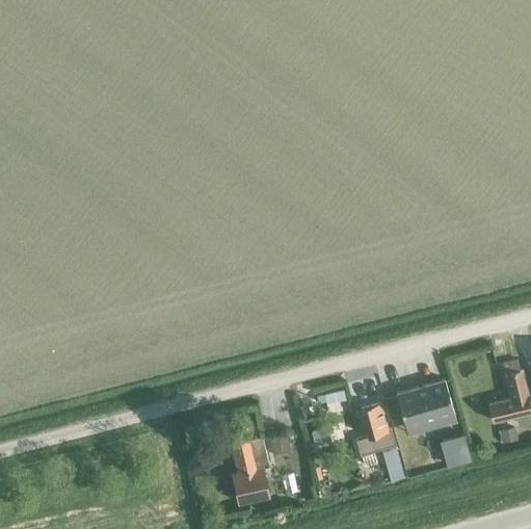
[(488,405),(490,417),(493,423),(530,413),(530,407),(522,370),(520,370),(518,362),(502,366),(510,400),(488,405)]
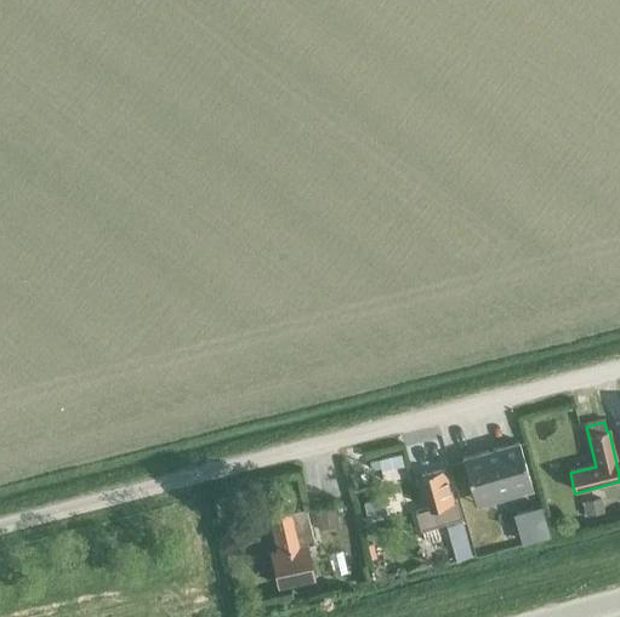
[(462,462),(475,501),(530,484),(519,445),(462,462)]
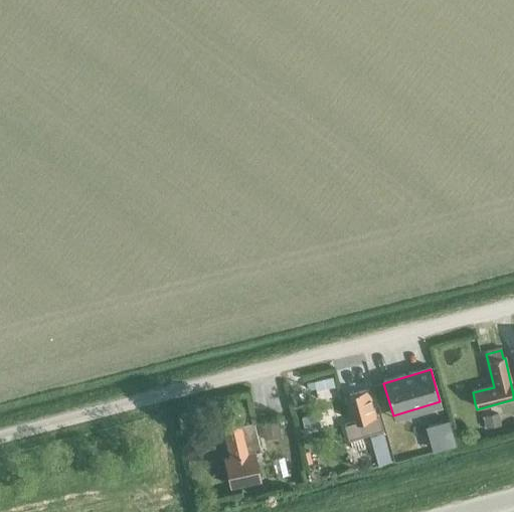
[(314,383),(316,392),(334,388),(332,379),(314,383)]
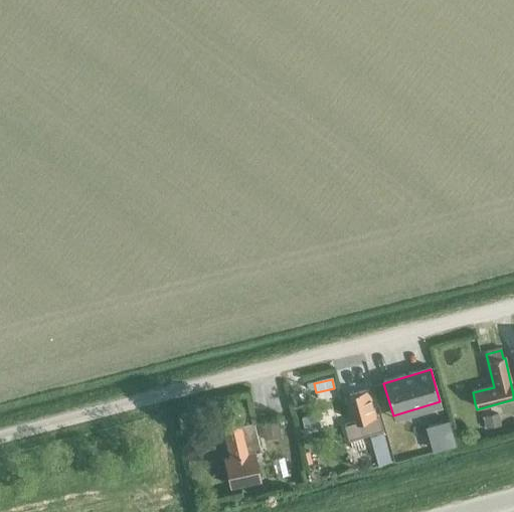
[(358,424),(345,429),(349,444),(373,437),(385,434),(381,418),(377,419),(372,403),(369,392),(351,397),(358,424)]
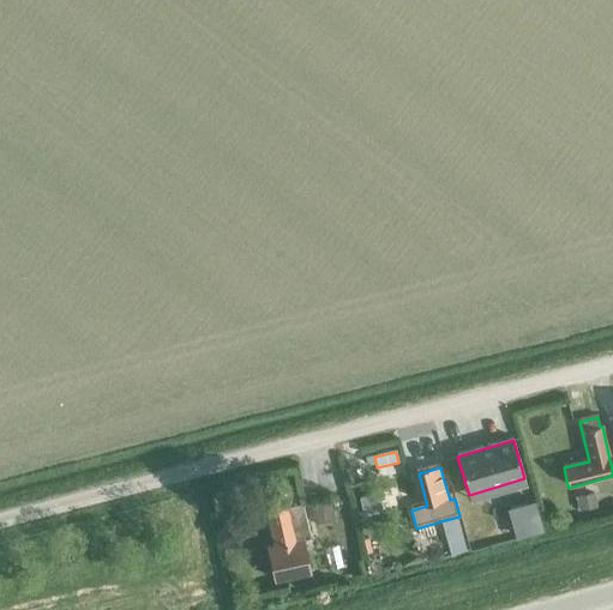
[(595,497),(576,502),(580,515),(599,512),(595,497)]
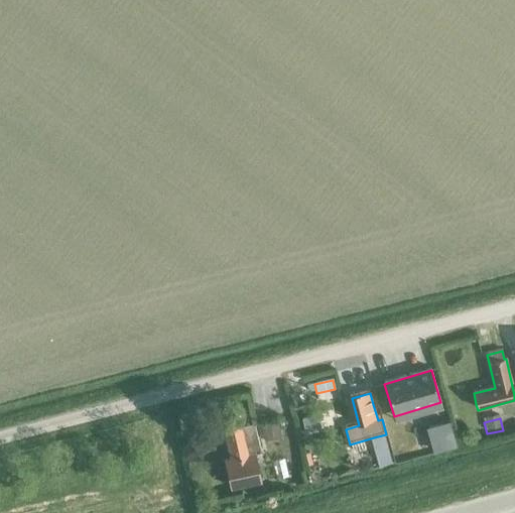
[(263,483),(256,452),(262,451),(256,426),(244,429),(242,419),(224,423),(233,462),(228,463),(234,490),(263,483)]
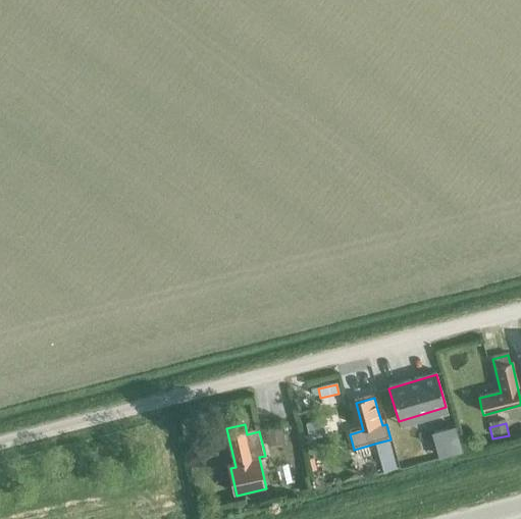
[(457,427),(431,434),(438,460),(464,453),(457,427)]
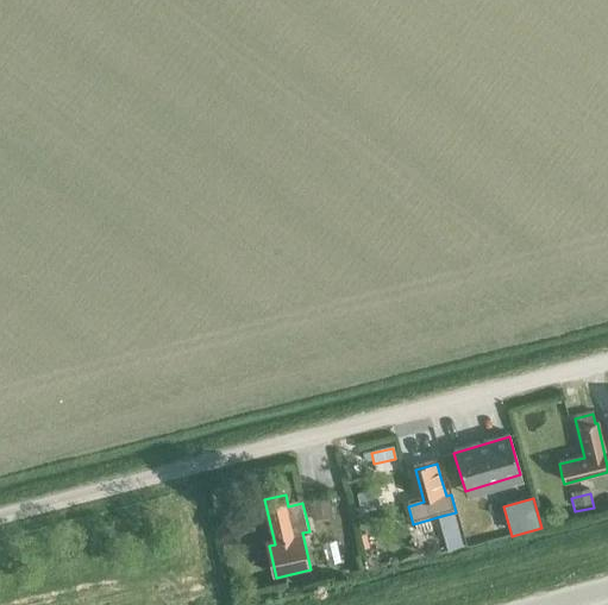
[(330,499),(311,504),(315,524),(334,520),(330,499)]
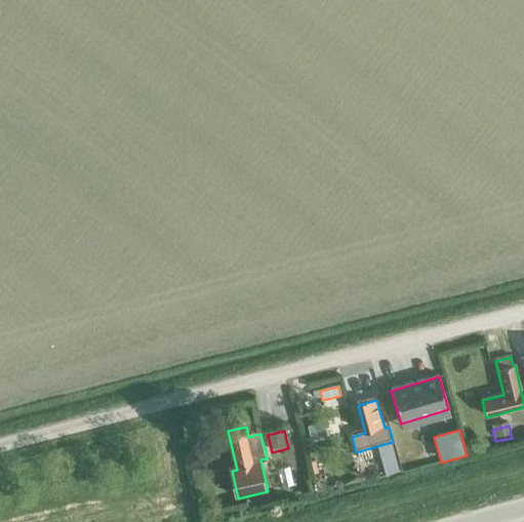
[(403,470),(395,442),(379,447),(388,474),(403,470)]
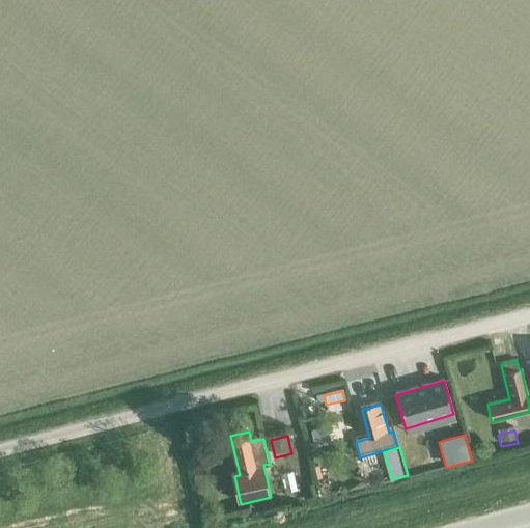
All buildings are outlined.
